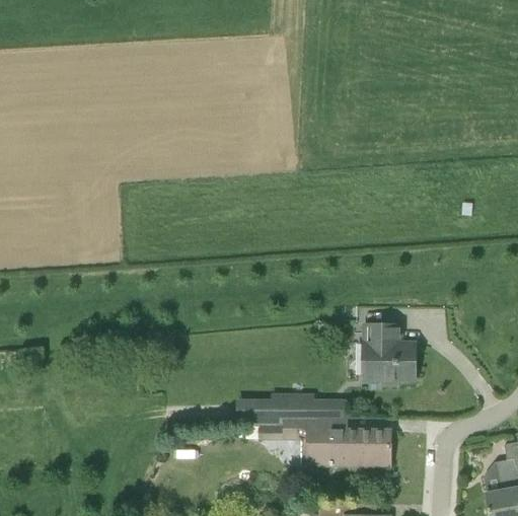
[(364,358),(364,378),(383,378),(383,383),(399,383),(399,378),(417,378),(417,350),(417,340),(401,340),(401,322),(365,322),(365,342),(364,342),(364,358)]
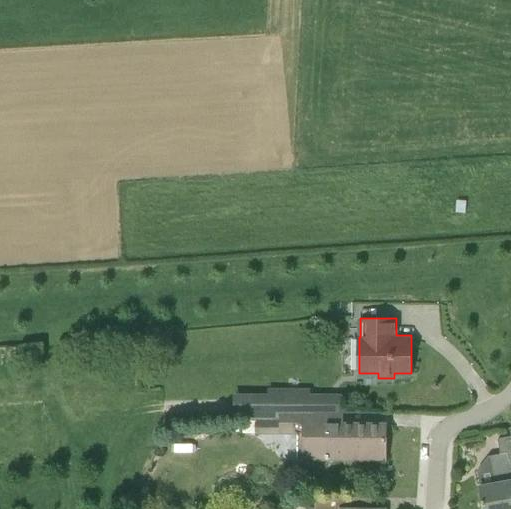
[(253,393),(253,416),(281,416),(281,411),(325,411),(325,394),(309,394),(309,388),(269,388),(269,393),(253,393)]
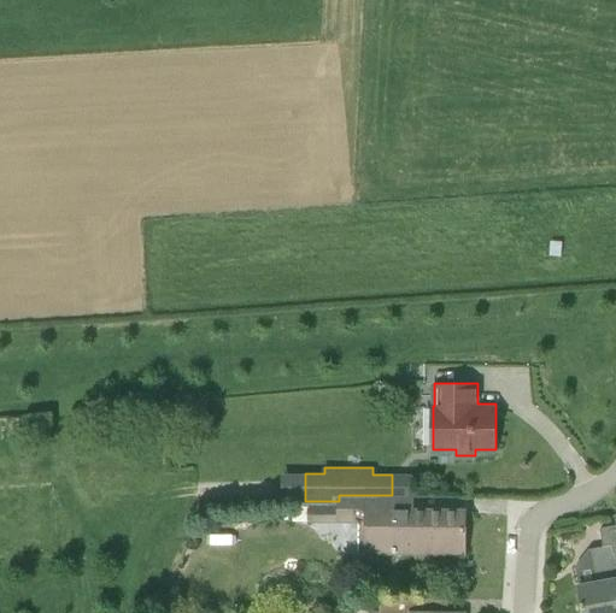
[(339,501),(339,520),(355,520),(355,508),(364,508),(365,552),(400,550),(464,550),(465,510),(412,510),(412,496),(412,495),(411,495),(392,495),(339,495),(339,501)]
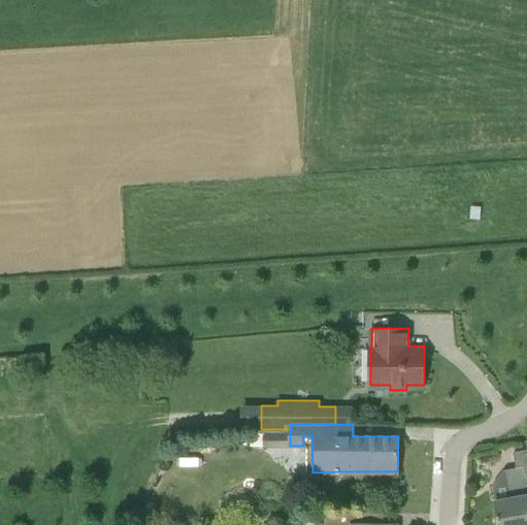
[(526,439),(526,448),(514,451),(517,467),(505,469),(511,497),(496,500),(498,515),(498,516),(499,520),(500,524),(526,524),(526,439)]
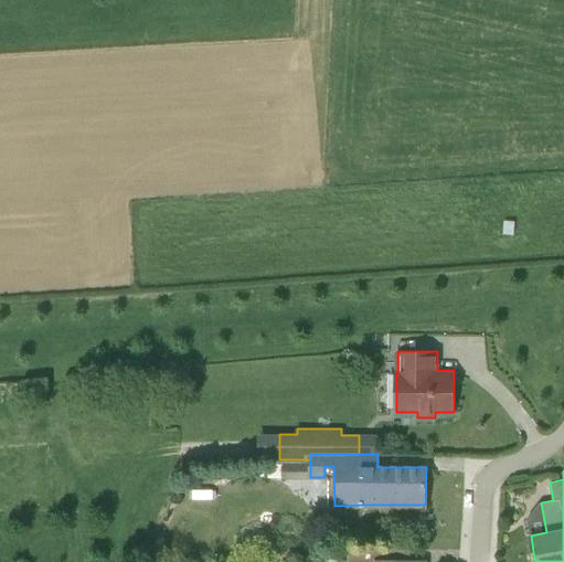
[(348,548),(347,561),(424,561),(425,560),(405,560),(405,548),(348,548)]
